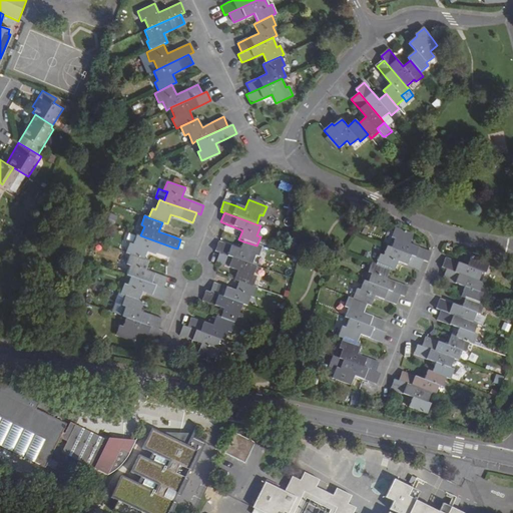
[(392,248),(424,262),(428,263),(432,253),(420,248),(410,244),(414,235),(396,228),(392,238),(395,239),(392,248)]
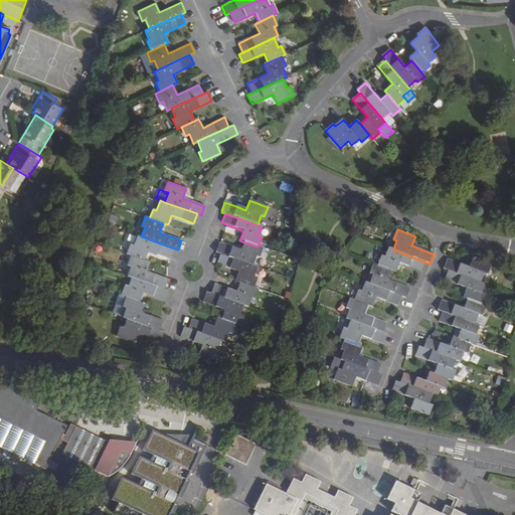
[(141,236),(138,235),(134,245),(130,244),(127,253),(131,255),(145,261),(149,250),(162,255),(171,259),(174,248),(141,236)]
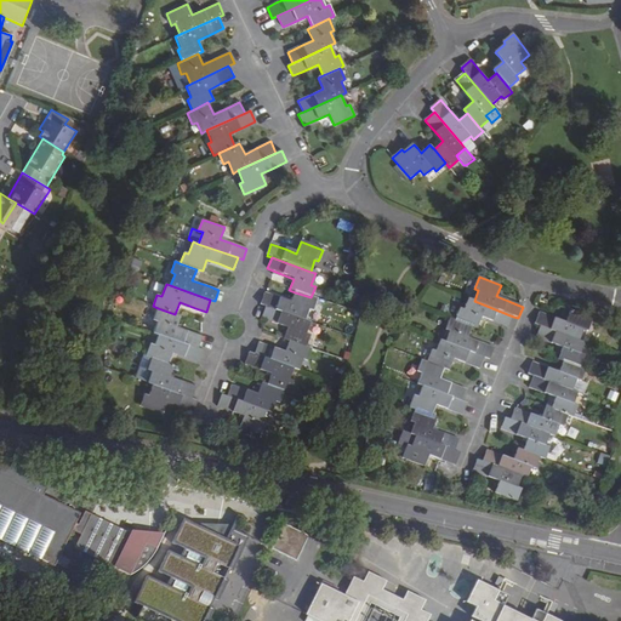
[(313,311),(317,300),(311,297),(295,292),(291,303),(274,297),(265,294),(261,306),(266,307),(305,322),(308,309),(313,311)]
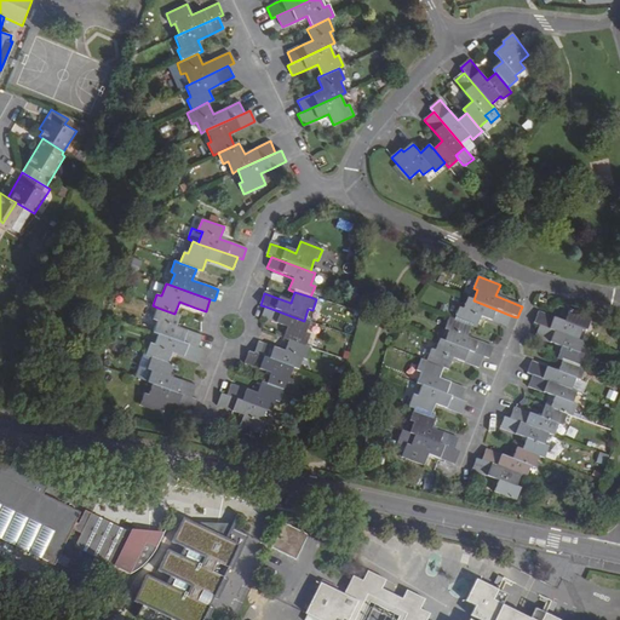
[(455,319),(472,326),(477,328),(482,317),(492,321),(507,328),(512,316),(474,300),(469,299),(464,310),(459,309),(455,319)]
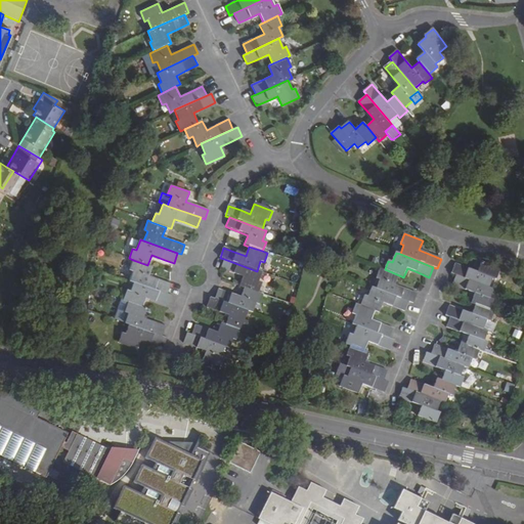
[(258,282),(261,272),(257,271),(224,259),(220,268),(233,273),(243,276),(239,287),(243,289),(258,294),(261,284),(258,282)]
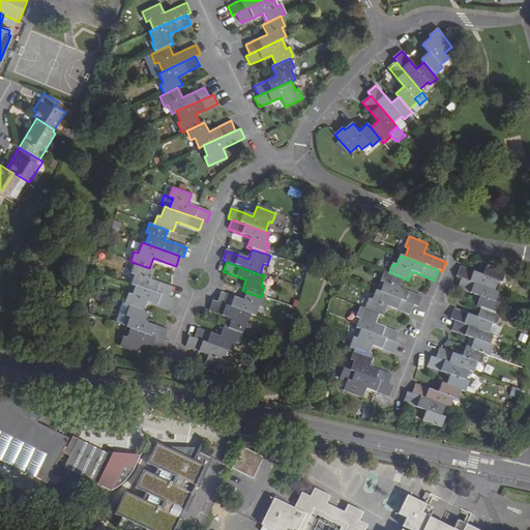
[(135,273),(130,284),(136,285),(169,297),(173,288),(160,283),(150,280),(153,270),(149,268),(135,263),(131,272),(135,273)]
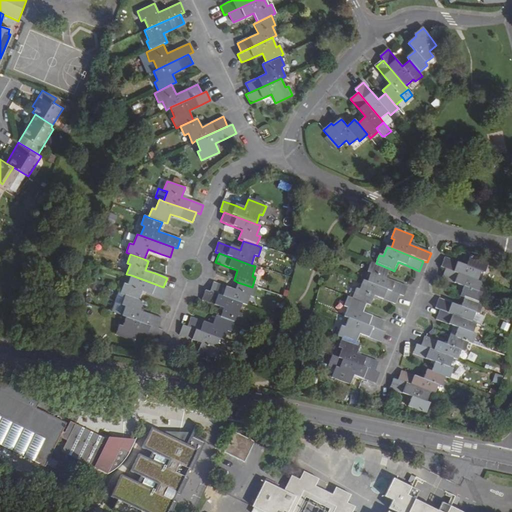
[(484,274),(487,264),(469,257),(466,266),(457,263),(444,258),(441,268),(445,270),(477,282),(480,272),(484,274)]
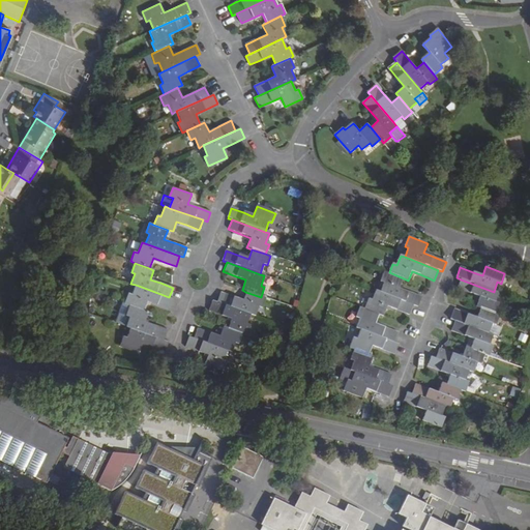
[(380,292),(413,305),(418,306),(421,297),(413,294),(400,289),(404,278),(389,272),(385,271),(381,282),(384,283),(380,292)]
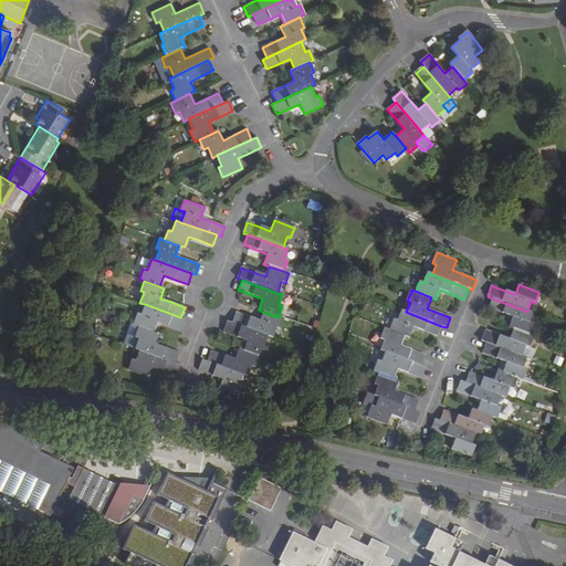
[(512,331),(528,336),(532,326),(528,324),(532,314),(527,312),(492,299),(488,308),(502,314),(512,318),(507,328),(512,331)]
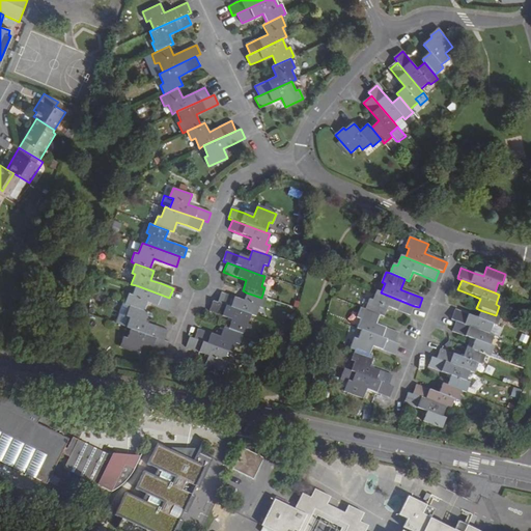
[(499,295),(503,296),(506,285),(502,284),(498,282),(495,292),(499,295)]
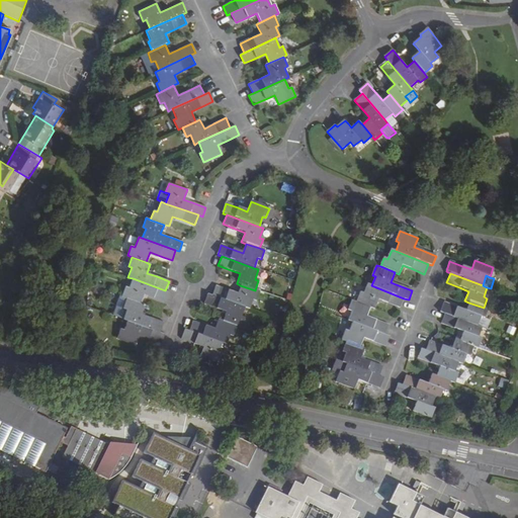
[(125,286),(122,296),(126,298),(141,304),(145,293),(158,298),(166,301),(170,292),(165,290),(133,278),(128,288),(125,286)]
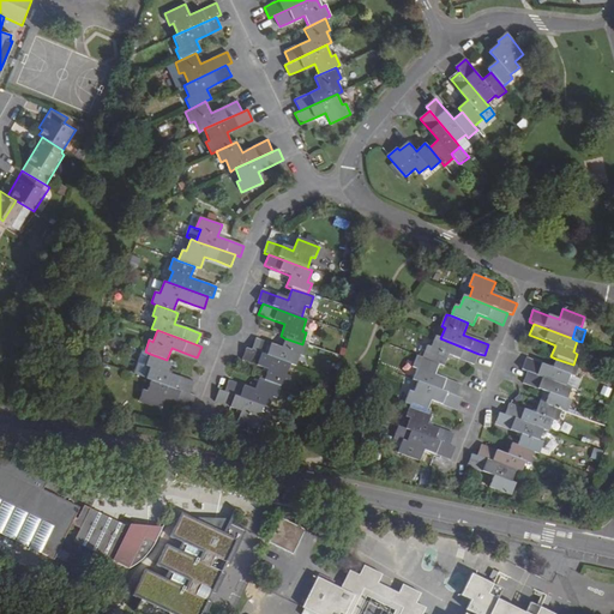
[(422,357),(439,365),(444,367),(449,356),(459,360),(474,366),(479,354),(440,338),(435,336),(431,348),(427,347),(422,357)]
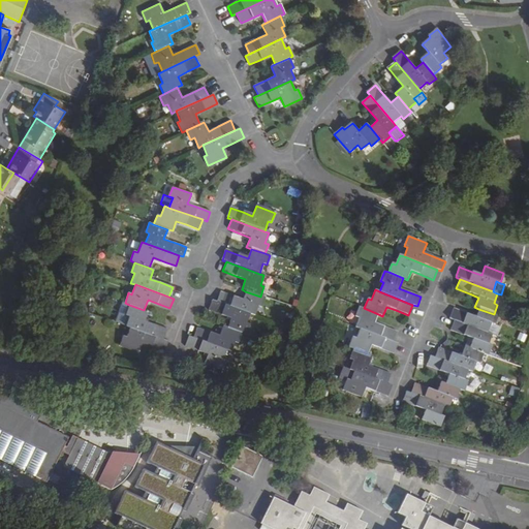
[(249,314),(253,316),(257,306),(260,308),(265,298),(260,297),(245,291),(242,301),(228,296),(219,292),(216,303),(249,314)]
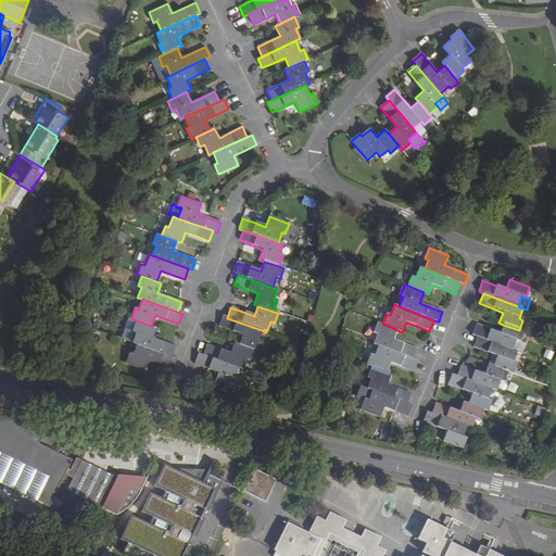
[(253,351),(257,352),(262,342),(258,341),(262,330),(227,318),(223,316),(218,327),(227,329),(242,336),(238,345),(253,351)]
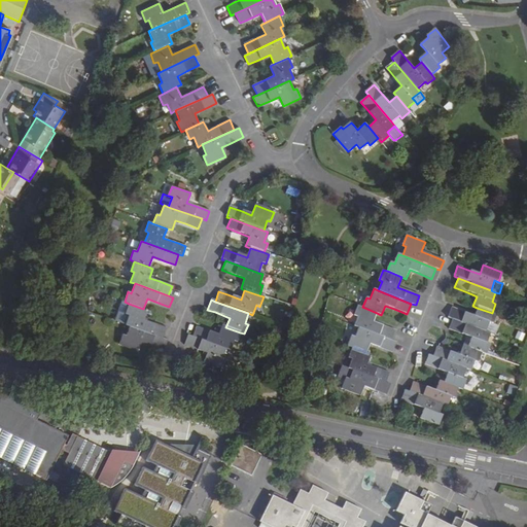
[(129,315),(126,324),(130,326),(164,338),(167,328),(153,323),(144,320),(147,310),(143,309),(129,304),(126,313),(129,315)]
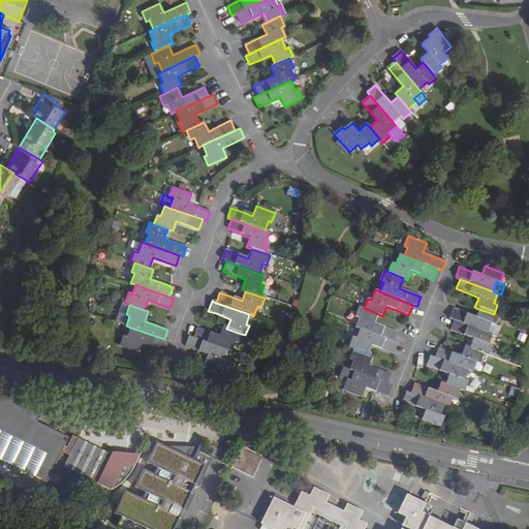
[(360,329),(393,342),(397,332),(389,329),(374,323),(378,314),(364,308),(360,307),(355,316),(360,318),(355,328),(360,329)]
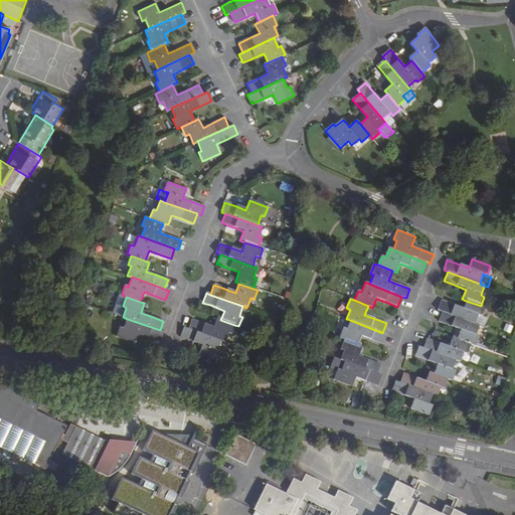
[(481,317),(485,307),(481,306),(466,301),(463,310),(450,305),(442,302),(438,311),(443,313),(474,325),(478,316),(481,317)]
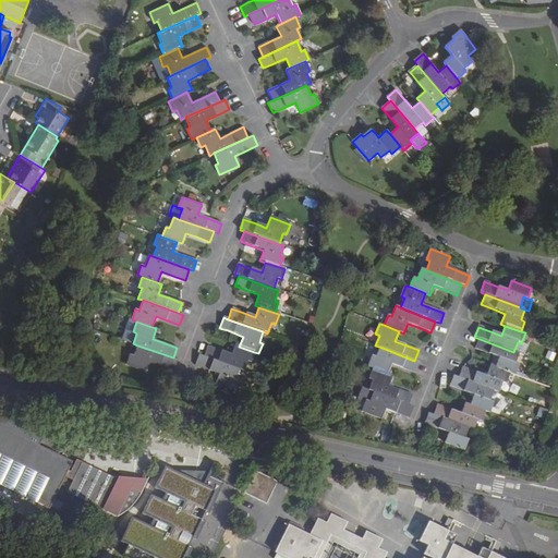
[(516,364),(519,354),(513,352),(480,339),(475,349),(484,352),(498,358),(495,368),(510,374),(514,375),(519,365),(516,364)]
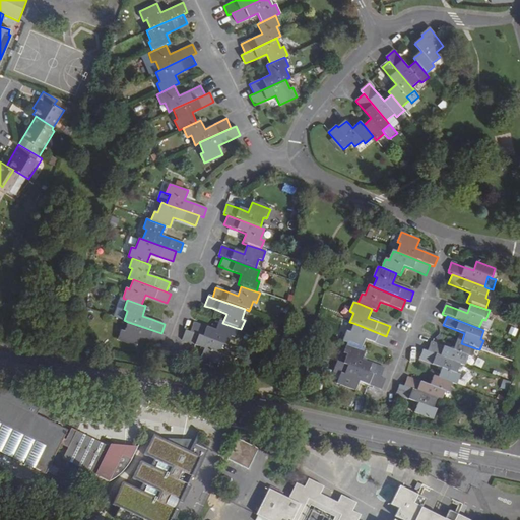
[(222,344),(226,345),(230,336),(233,338),(237,328),(222,323),(218,321),(214,331),(205,327),(193,323),(189,332),(222,344)]
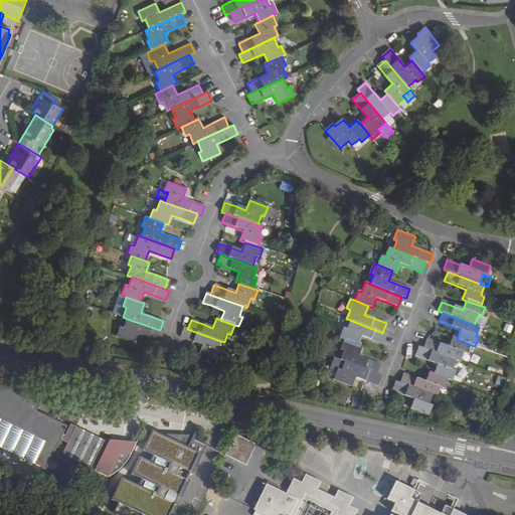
[(138,334),(148,337),(161,342),(164,332),(160,330),(127,319),(124,328),(120,327),(117,336),(135,343),(138,334)]
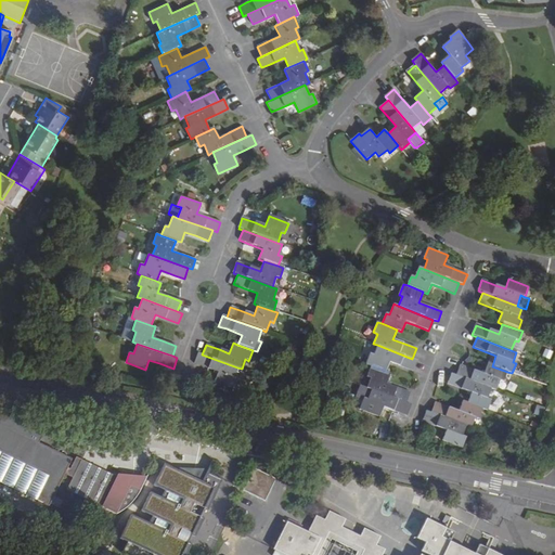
[(389,362),(403,368),(412,371),(416,360),(412,359),(377,345),(373,356),(370,355),(365,364),(371,366),(385,372),(389,362)]
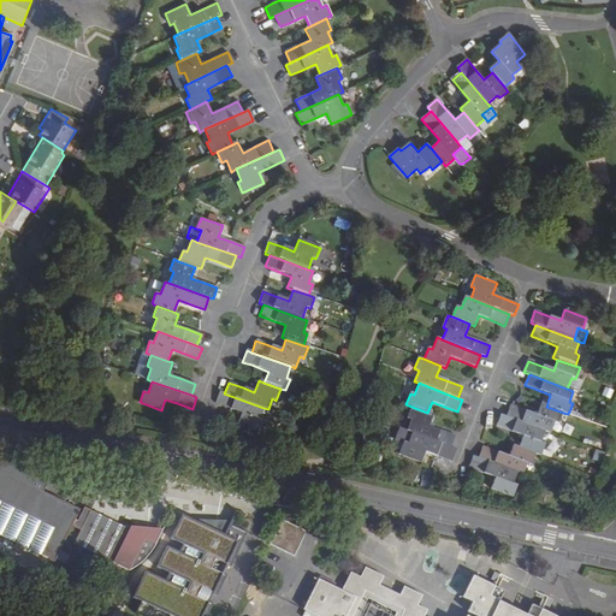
[(215,403),(231,409),(241,413),(237,424),(258,432),(262,421),(259,420),(264,408),(224,394),(219,392),(215,403)]
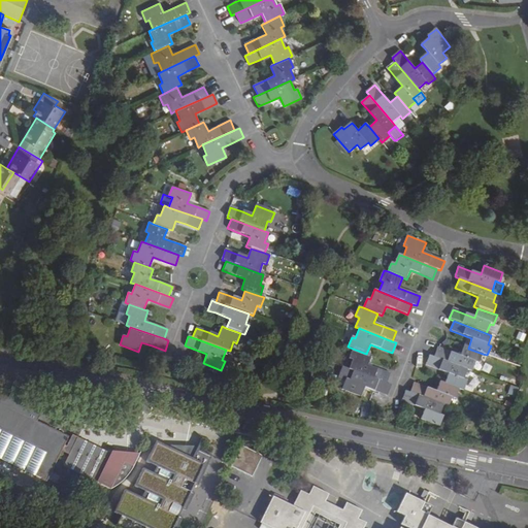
[(467,370),(472,372),(475,363),(479,363),(483,354),(468,349),(464,347),(460,357),(450,353),(438,349),(434,358),(467,370)]
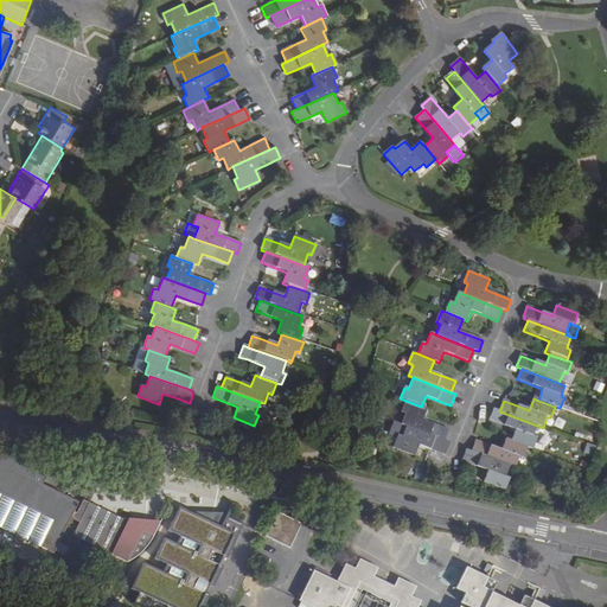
[(406,427),(443,441),(448,430),(433,423),(422,420),(427,409),(421,407),(406,401),(401,411),(404,413),(401,425),(406,427)]
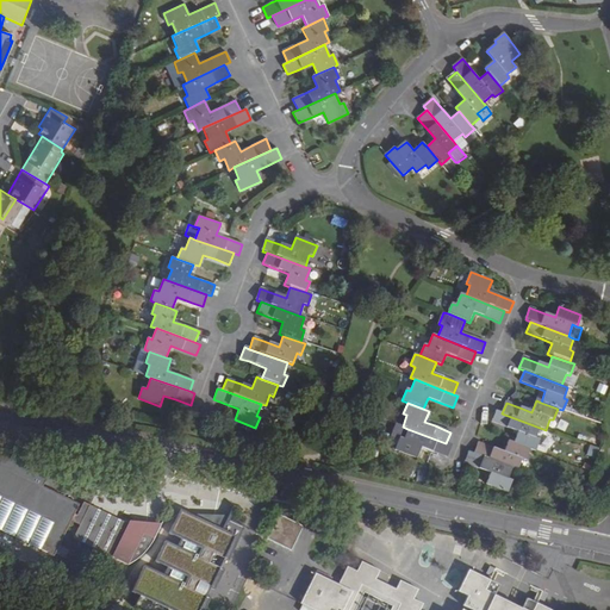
[(530,449),(535,450),(539,441),(535,440),(540,428),(502,414),(496,411),(492,423),(502,427),(517,433),(512,443),(530,449)]
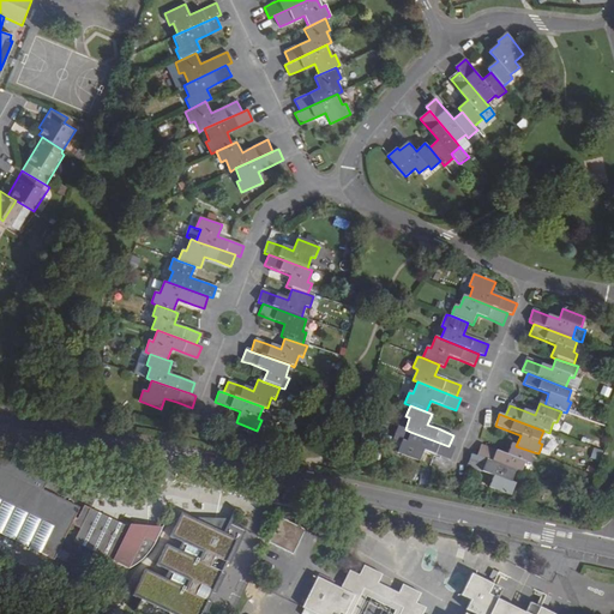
[(423,450),(434,453),(449,459),(453,449),(449,446),(410,432),(405,443),(402,441),(397,452),(419,461),(423,450)]
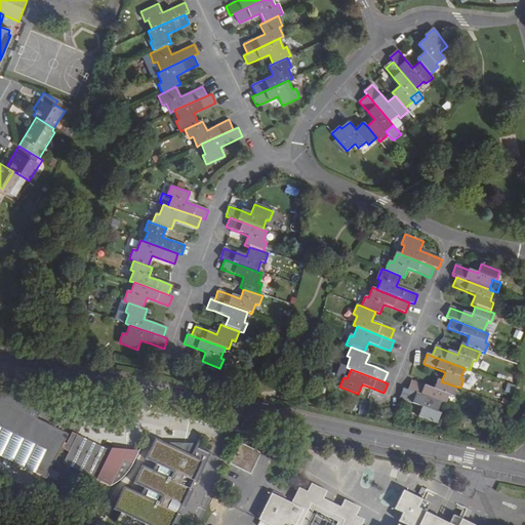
[(441,404),(445,405),(449,396),(452,397),(456,387),(441,381),(437,379),(433,390),(425,387),(411,381),(408,392),(441,404)]
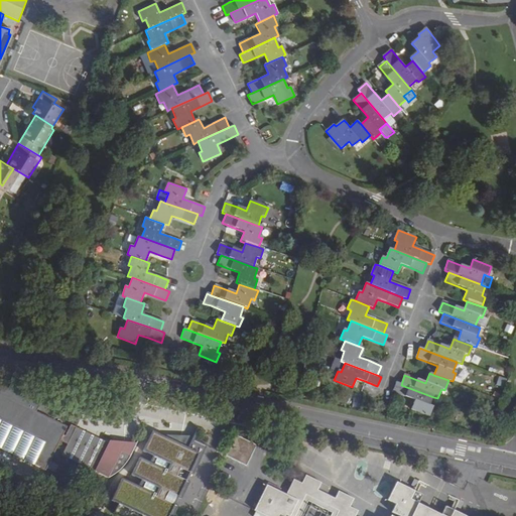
[(393,392),(400,395),(414,400),(411,410),(429,417),(433,407),(429,406),(433,397),(401,385),(396,383),(393,392)]
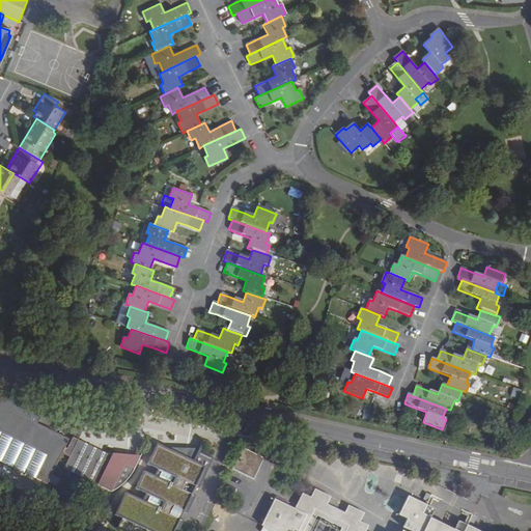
[(113,452),(112,455),(74,437),(67,448),(65,447),(68,439),(37,423),(43,412),(16,398),(0,396),(0,460),(47,484),(47,483),(53,472),(62,453),(70,457),(63,469),(112,493),(127,464),(135,470),(142,456),(128,454),(113,452)]
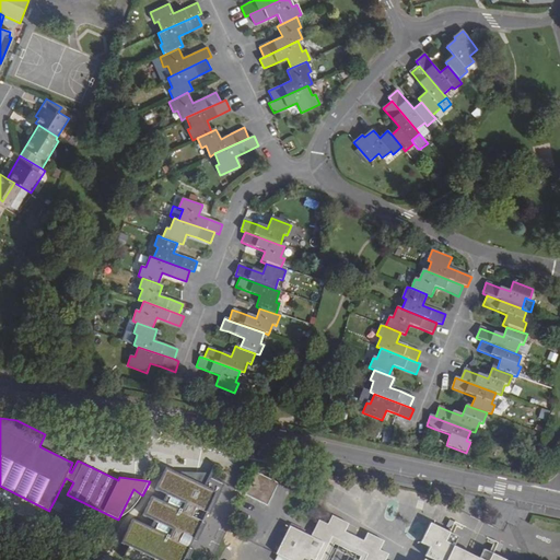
[(136,514),(125,537),(172,559),(188,559),(197,544),(190,540),(194,534),(200,537),(209,520),(201,516),(206,509),(212,512),(226,482),(210,475),(211,471),(196,471),(182,470),(181,473),(167,466),(158,486),(168,491),(165,498),(154,492),(146,510),(156,515),(153,523),(136,514)]
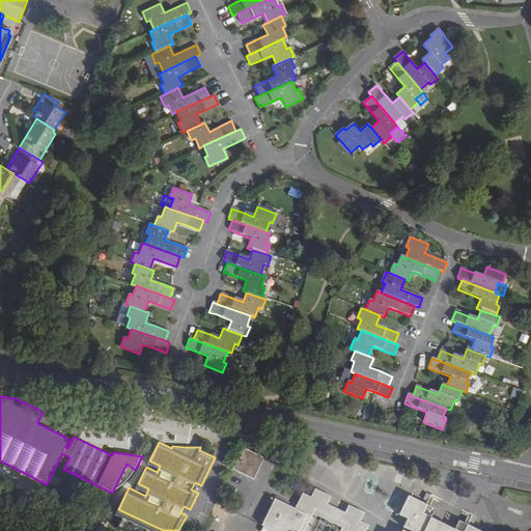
[(253,478),(262,458),(243,447),(231,469),(253,478)]
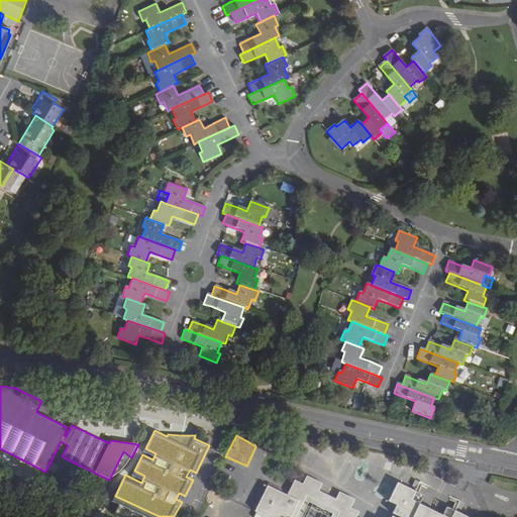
[(463,516),(454,512),(451,516),(444,516),(412,501),(416,493),(398,485),(389,502),(397,506),(394,514),(398,516),(355,516),(358,512),(349,507),(353,499),(338,491),(334,500),(317,491),(322,483),(306,476),(302,484),(294,480),(286,495),(268,486),(254,510),(268,516),(463,516)]
